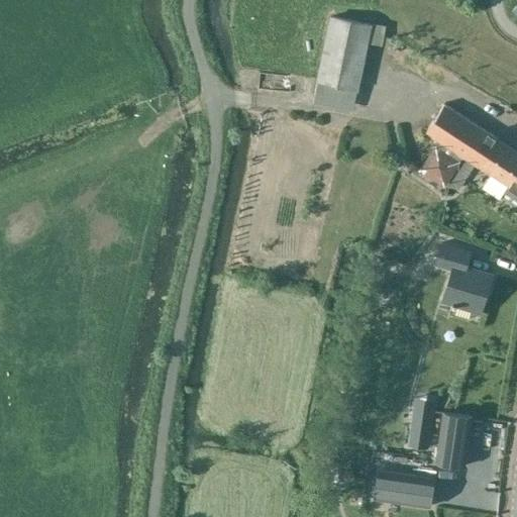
[(357,90),(368,43),(372,23),(329,15),(316,81),(357,90)]
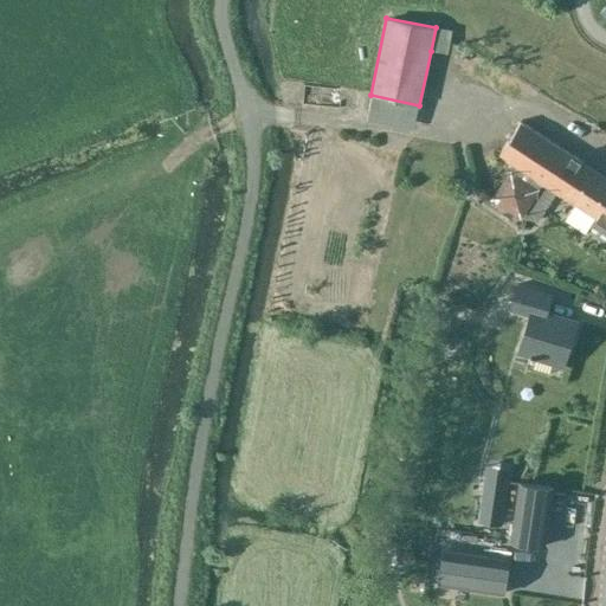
[(436,27),(431,51),(449,53),(452,31),(436,27)]
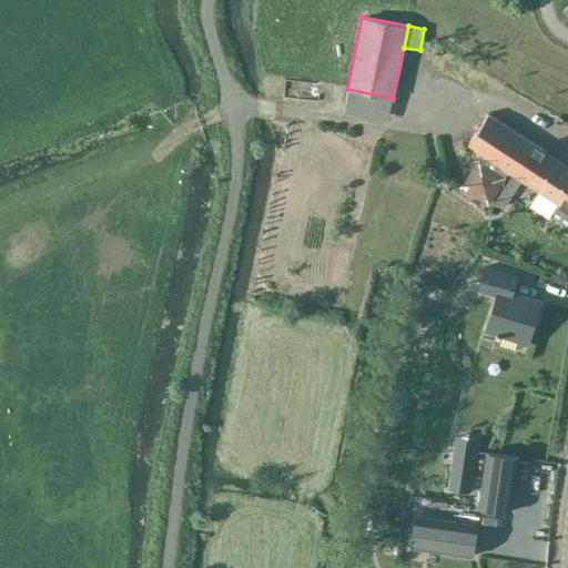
[(567,165),(488,113),(467,145),(557,204),(553,210),(567,219),(567,165)]
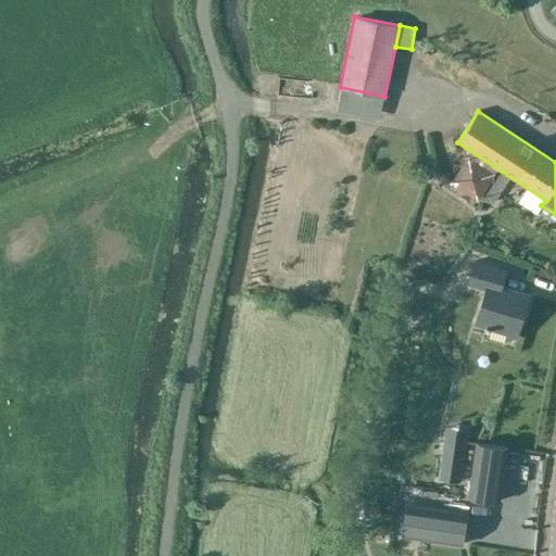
[(478,200),(495,173),(467,155),(451,181),(478,200)]
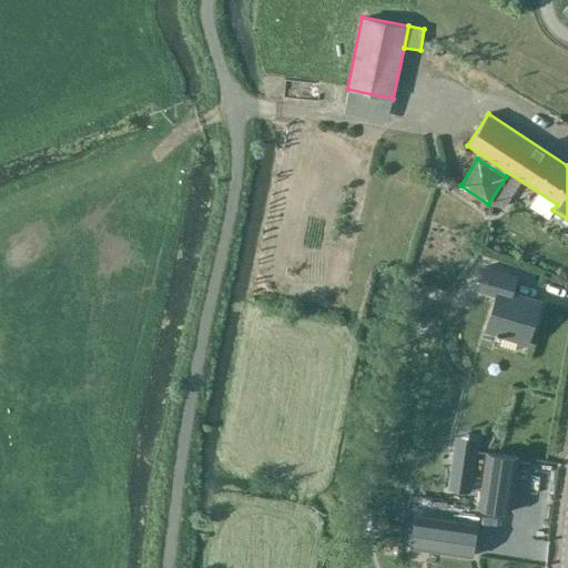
[(495,294),(485,328),(497,332),(496,334),(501,336),(501,334),(529,342),(541,301),(511,292),(517,276),(485,266),(478,288),(495,294)]
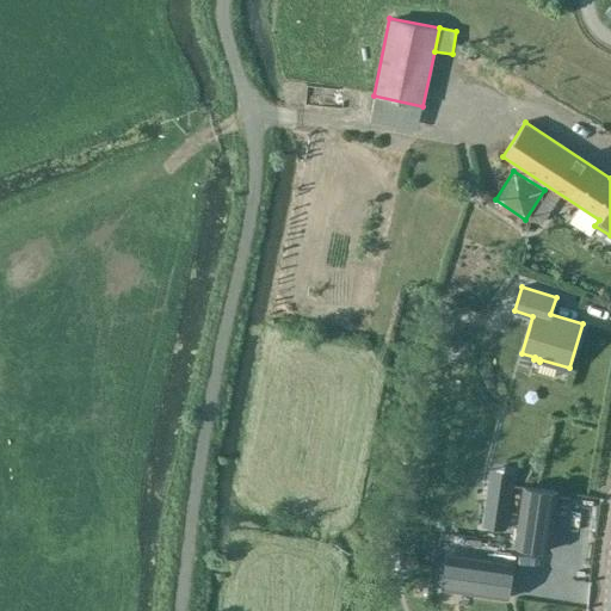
[(513,471),(488,468),(481,526),(505,530),(513,471)]
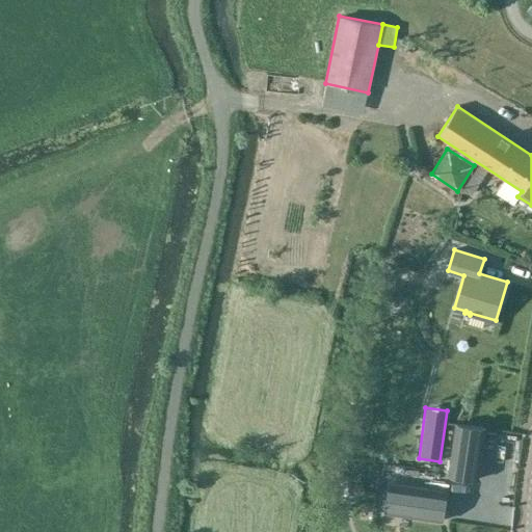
[(486,427),(455,424),(448,476),(479,479),(486,427)]
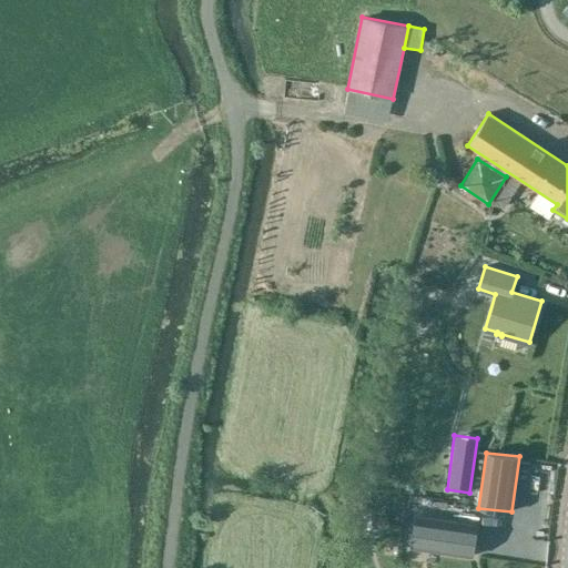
[(409,548),(473,557),(477,525),(414,516),(409,548)]
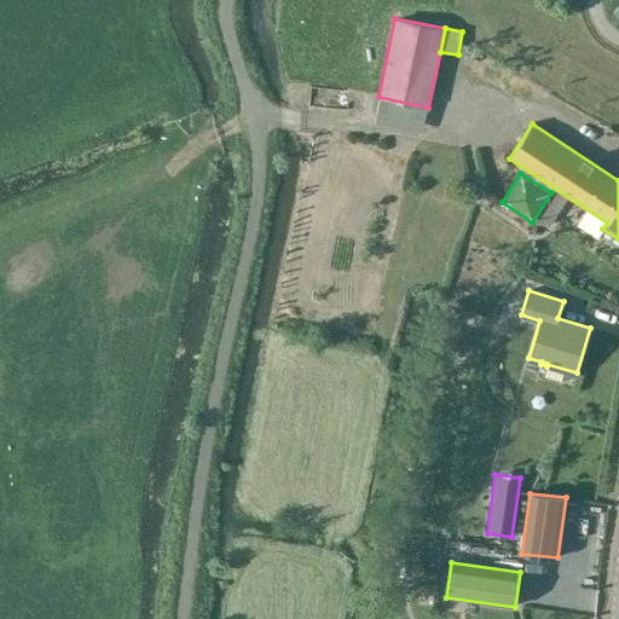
[(570,618),(572,584),(521,580),(519,618),(570,618)]
